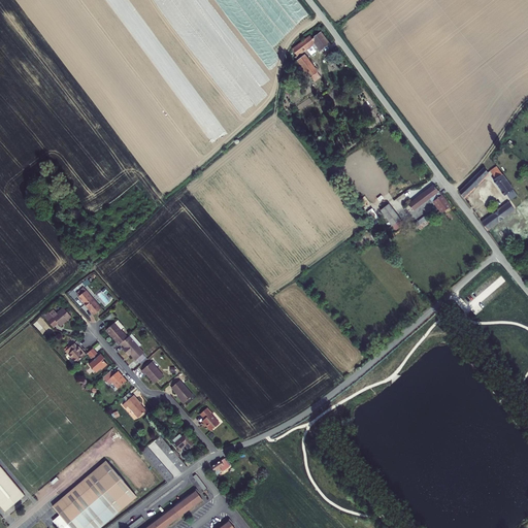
[(331,43),(321,31),(314,36),(315,37),(312,38),(310,35),(292,48),(297,56),(295,57),(298,60),(297,61),(309,77),(310,76),(318,72),(319,71),(305,54),(304,55),(303,54),(305,53),(304,52),(312,45),(315,43),(317,46),(321,52),(331,43)]
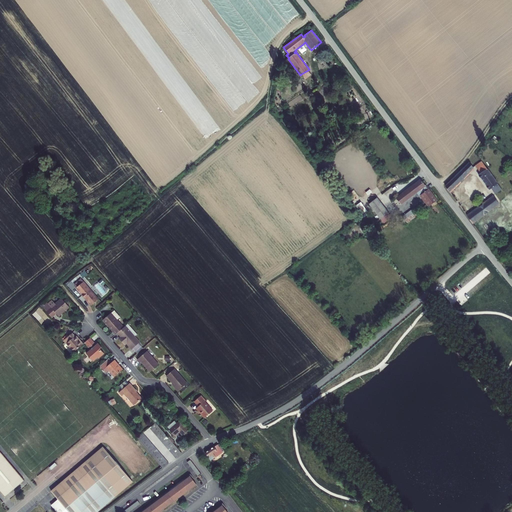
[(308,70),(301,74),(305,79),(312,75),(308,70)]
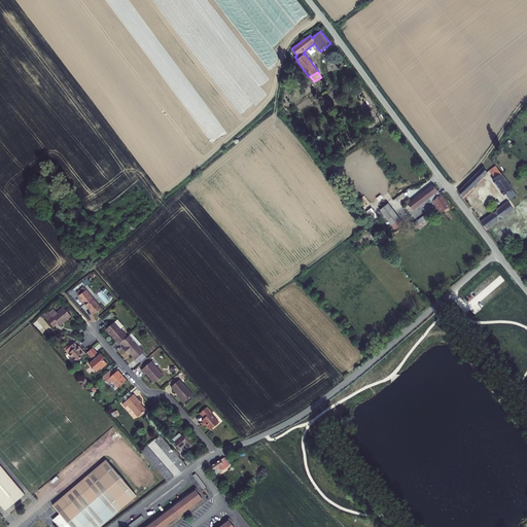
[(501,174),(496,166),(489,171),(494,178),(492,180),(503,196),(505,194),(511,200),(517,196),(512,188),(513,188),(502,174),(501,174)]
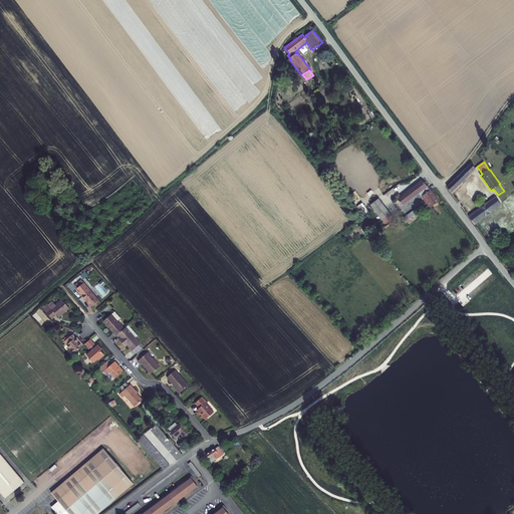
[(476,170),(471,163),(447,187),(452,194),(476,170)]
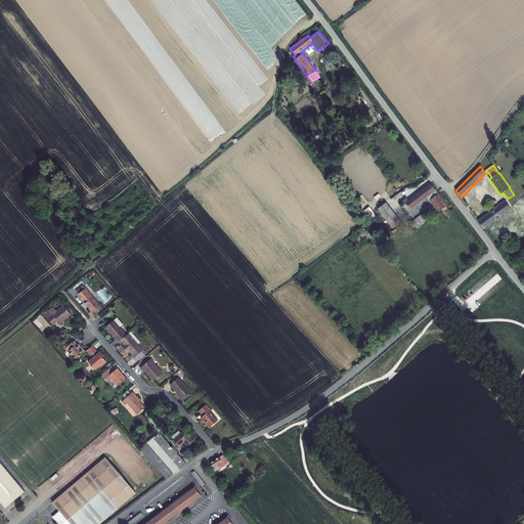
[(431,183),(405,203),(411,210),(427,198),(436,190),(435,189),(431,183)]
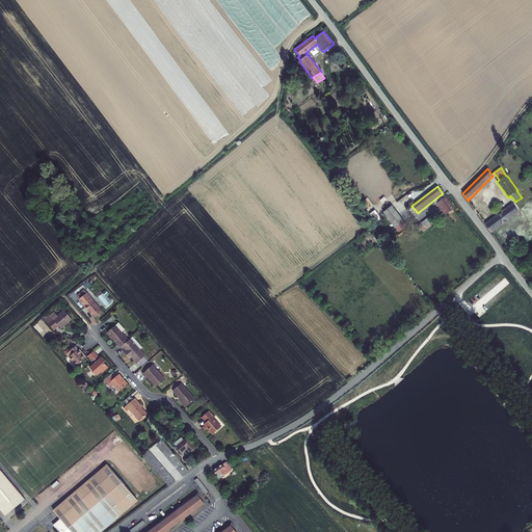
[(435,204),(436,204),(445,197),(443,193),(433,201),(435,204)]
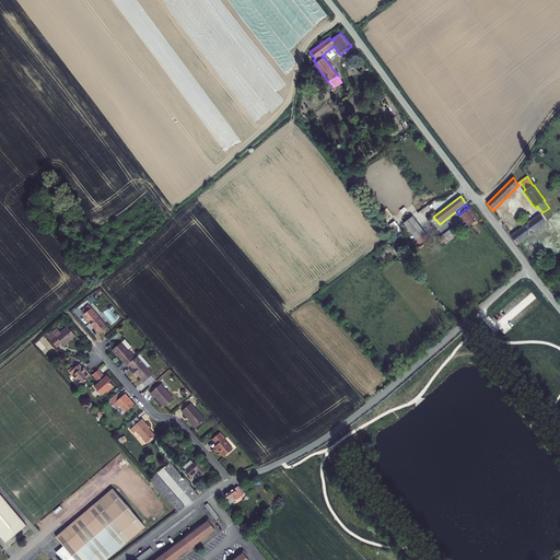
[(468,226),(479,219),(469,207),(468,208),(459,214),(468,226)]
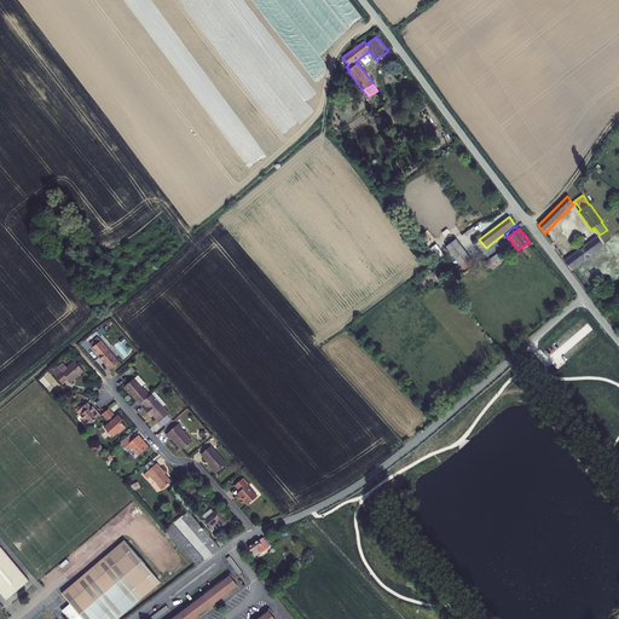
[(590,256),(605,247),(596,236),(583,246),(584,247),(579,250),(578,249),(565,260),(571,271),(586,260),(585,260),(590,256)]
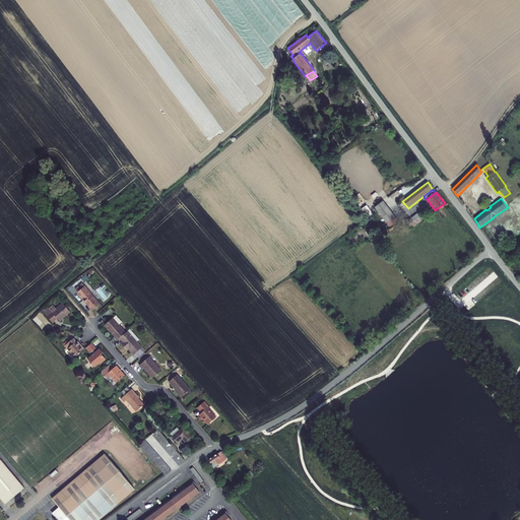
[(132,212),(139,206),(133,199),(126,206),(132,212)]
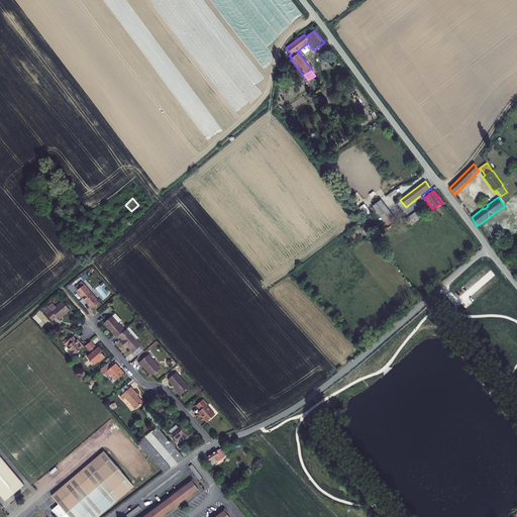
[(382,200),(373,206),(385,221),(393,215),(394,215),(382,200)]
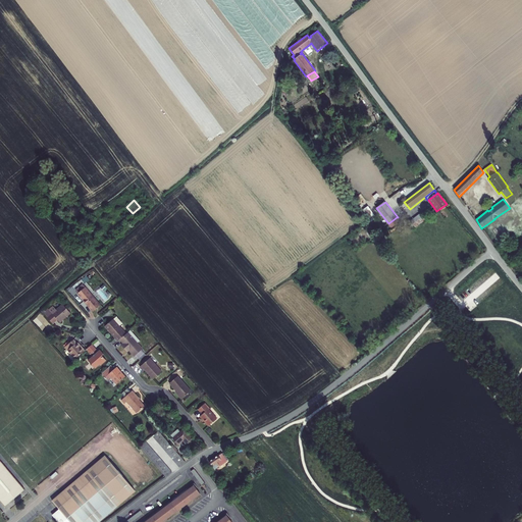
[(376,217),(368,206),(363,210),(357,203),(355,205),(369,222),(376,217)]
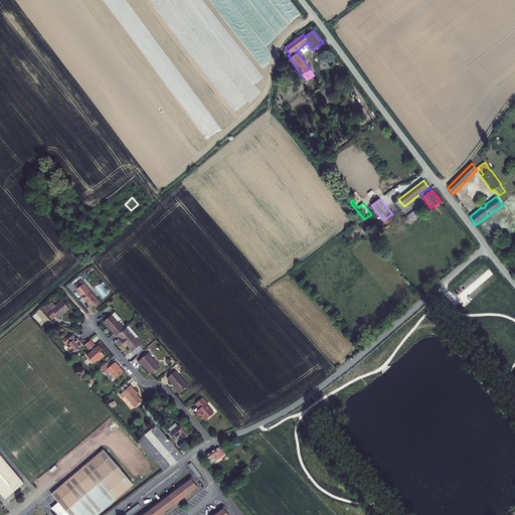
[(117,224),(130,211),(123,204),(110,216),(117,224)]
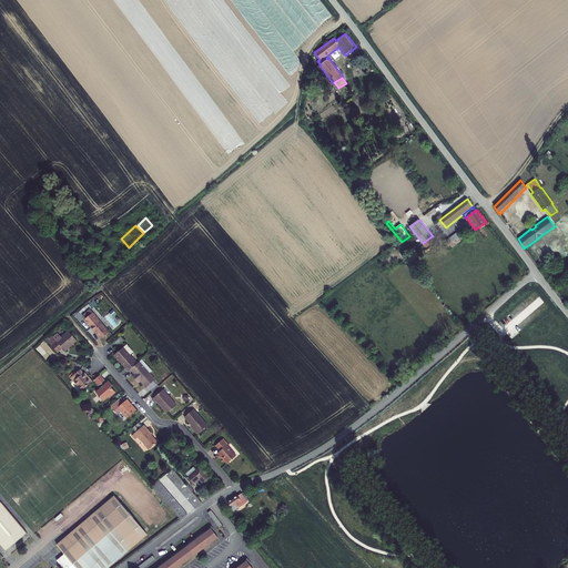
[(450,250),(464,239),(458,231),(445,242),(450,250)]
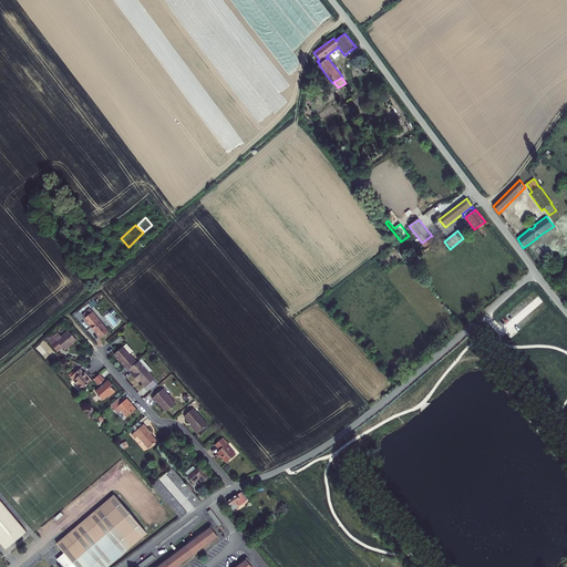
[(431,236),(422,243),(425,247),(434,240),(431,236)]
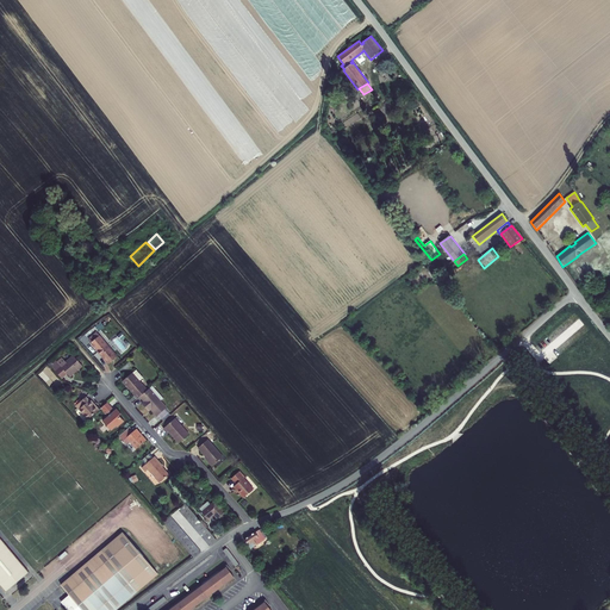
[(104,292),(99,284),(93,287),(99,296),(104,292)]
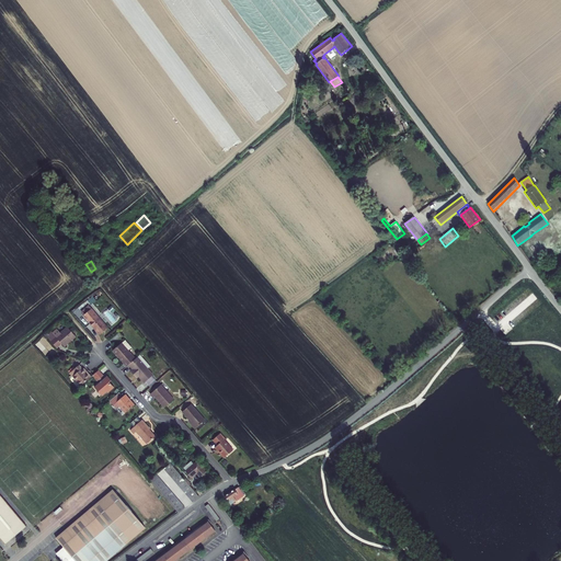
[(80,313),(83,316),(100,335),(107,328),(91,309),(90,310),(88,307),(80,313)]
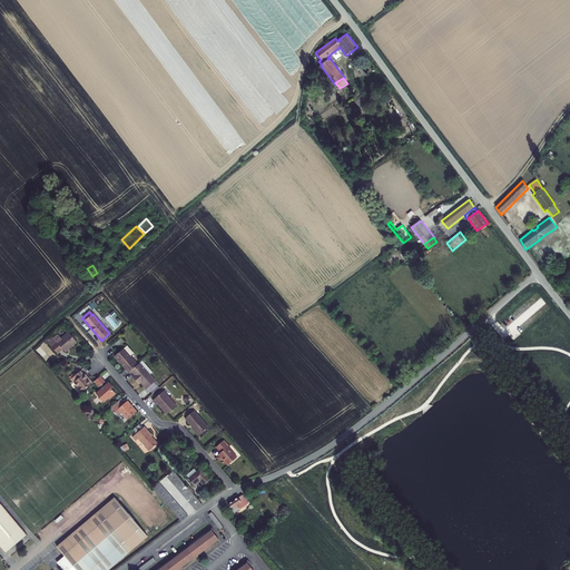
[(56,342),(52,338),(48,343),(55,351),(59,346),(62,350),(66,352),(77,342),(68,332),(56,342)]
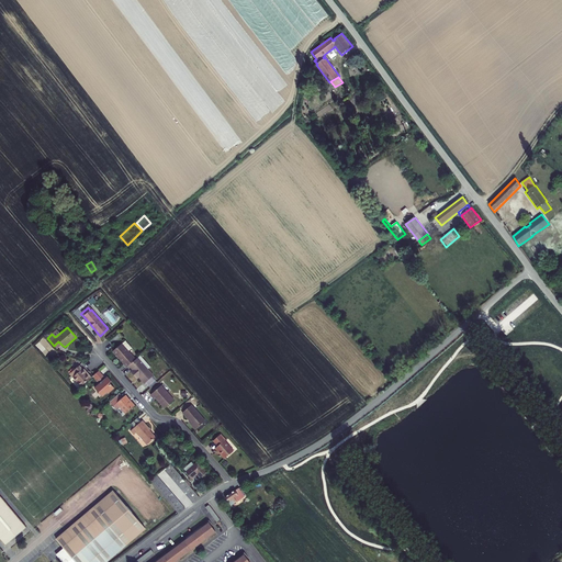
[(128,366),(135,360),(122,344),(115,349),(113,351),(126,368),(128,366)]
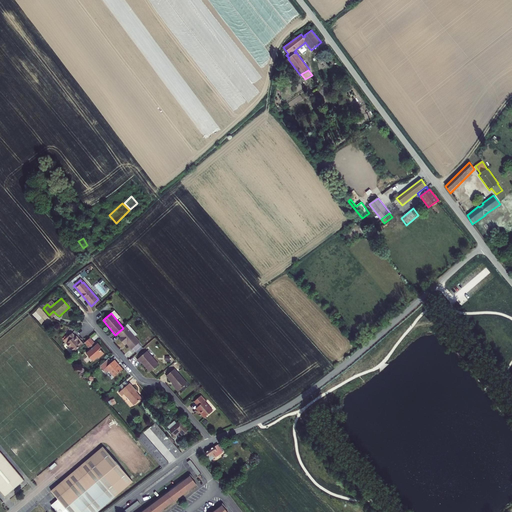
[(136,335),(127,324),(125,326),(134,336),(136,335)]
